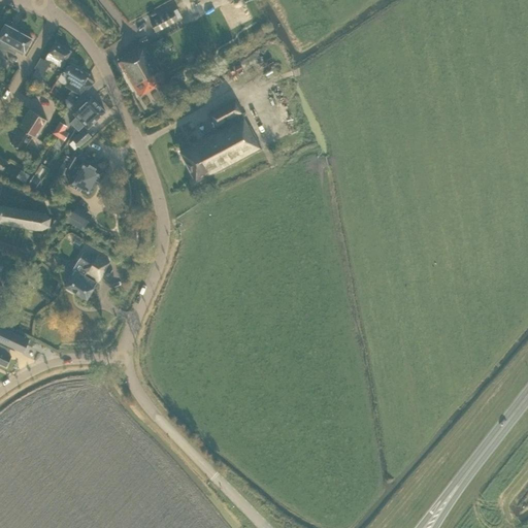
[(172,10),(151,23),(156,33),(177,21),(172,10)]
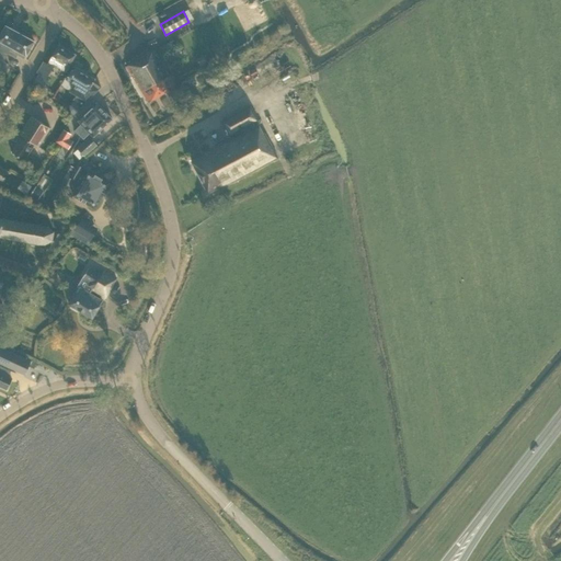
[(34,42),(6,26),(0,36),(0,69),(4,72),(9,65),(4,63),(8,54),(16,58),(18,55),(24,59),(34,42)]
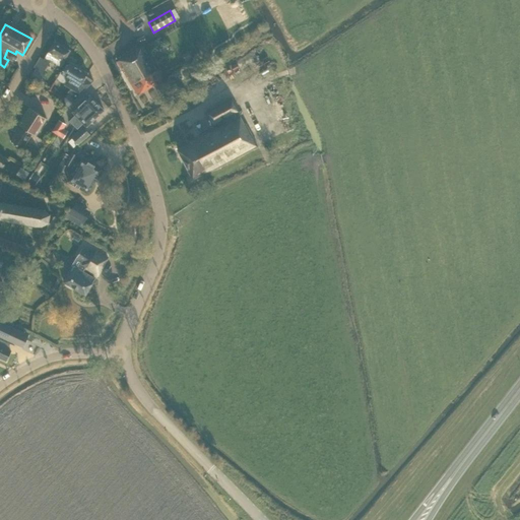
[(70,51),(54,42),(45,58),(61,67),(70,51)]
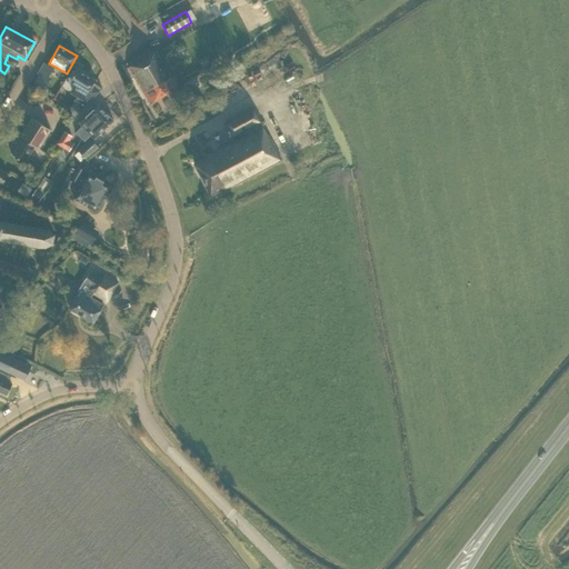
[(128,68),(151,105),(179,88),(157,51),(128,68)]
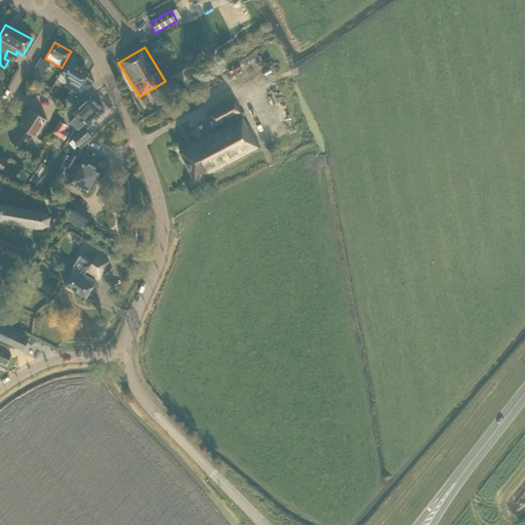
[(40,73),(45,65),(41,63),(36,71),(40,73)]
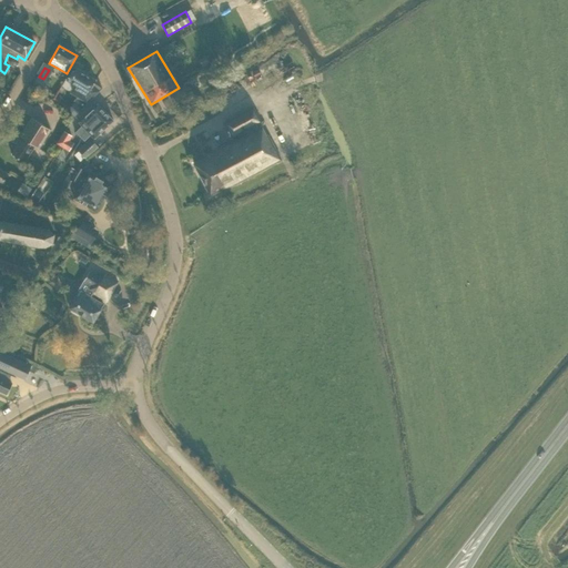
[(75,68),(68,81),(75,87),(72,92),(88,102),(98,93),(91,88),(95,80),(75,68)]
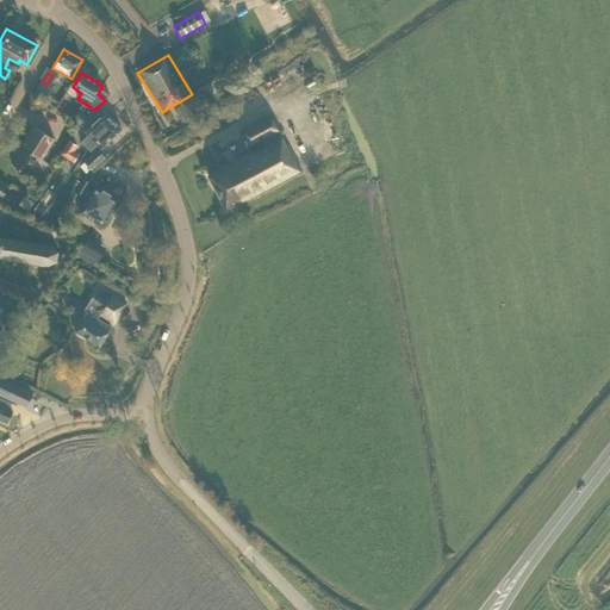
[(82,111),(79,113),(74,110),(69,116),(81,125),(89,117),(82,111)]
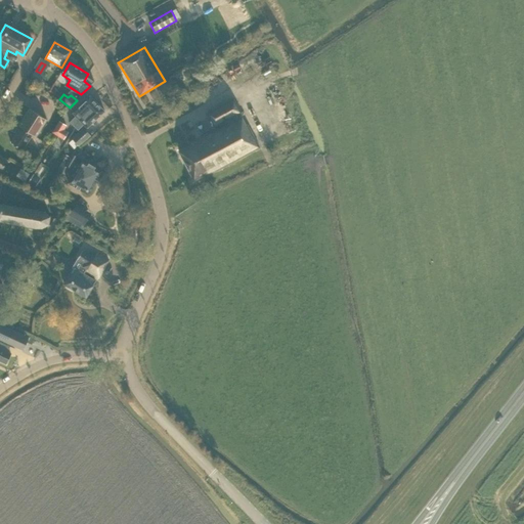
[(76,117),(70,122),(74,126),(80,121),(97,103),(90,96),(73,114),(76,117)]
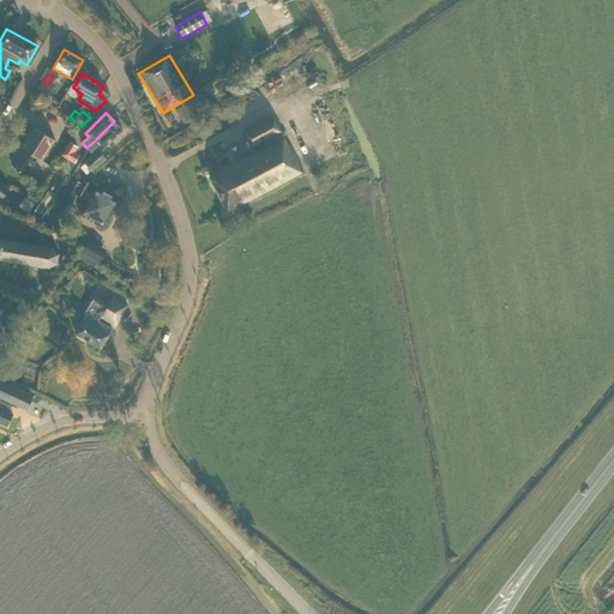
[(211,179),(228,210),(238,205),(240,208),(304,174),(289,146),(284,138),(278,140),(277,138),(283,134),(274,116),(244,133),(252,149),(264,143),(265,145),(222,168),(224,172),(211,179)]
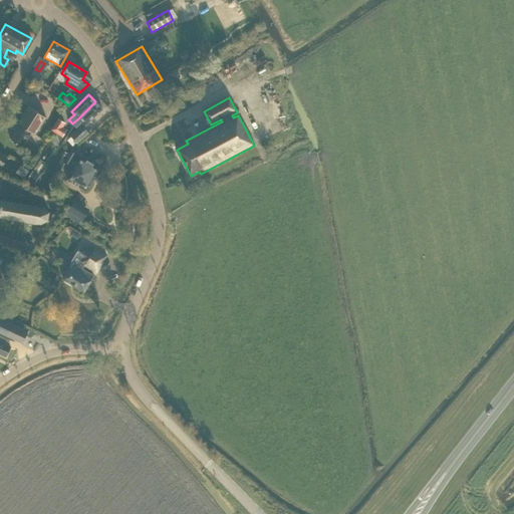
[(78,118),(72,123),(76,127),(82,122),(85,125),(102,108),(95,101),(78,118)]
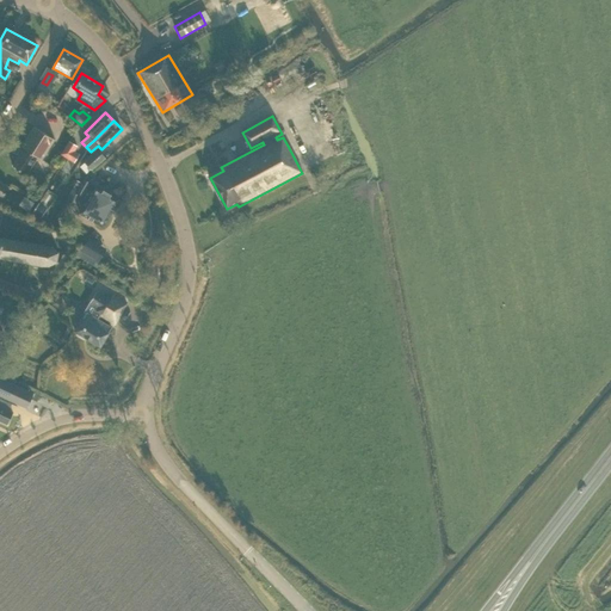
[(20,147),(24,149),(13,166),(26,176),(37,158),(42,160),(55,140),(34,127),(20,147)]
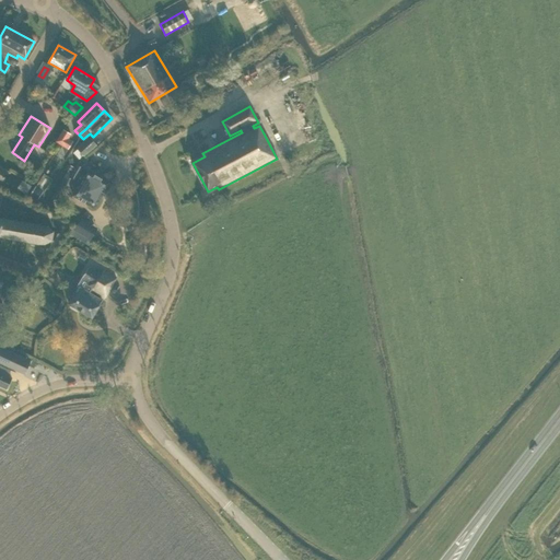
[(65,129),(57,141),(62,146),(68,149),(73,141),(69,139),(71,135),(65,129)]
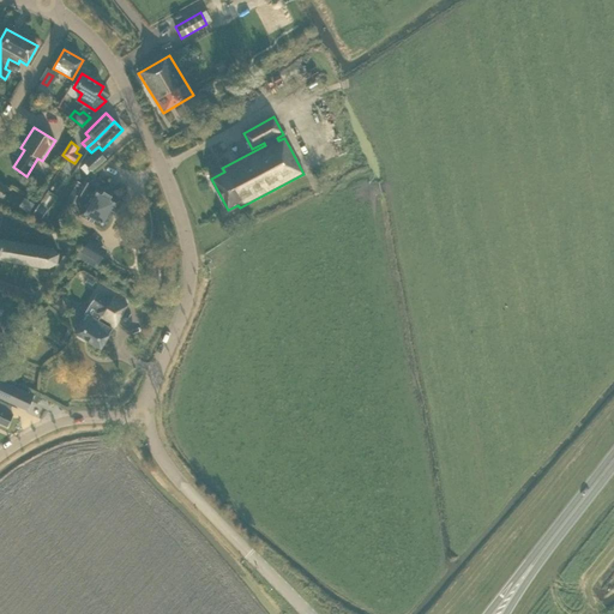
[(107,160),(98,150),(84,162),(92,172),(107,160)]
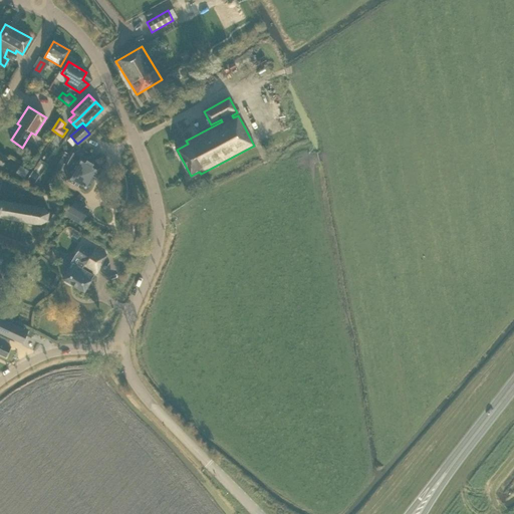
[(63,163),(70,166),(70,165),(73,160),(76,154),(70,151),(63,163)]
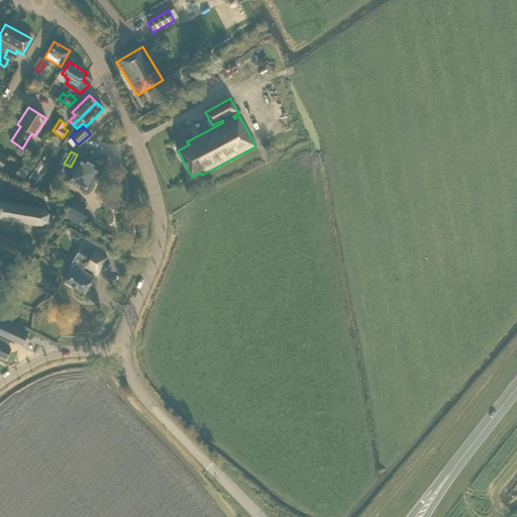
[(88,193),(101,169),(81,158),(78,163),(74,161),(71,166),(75,168),(67,181),(88,193)]
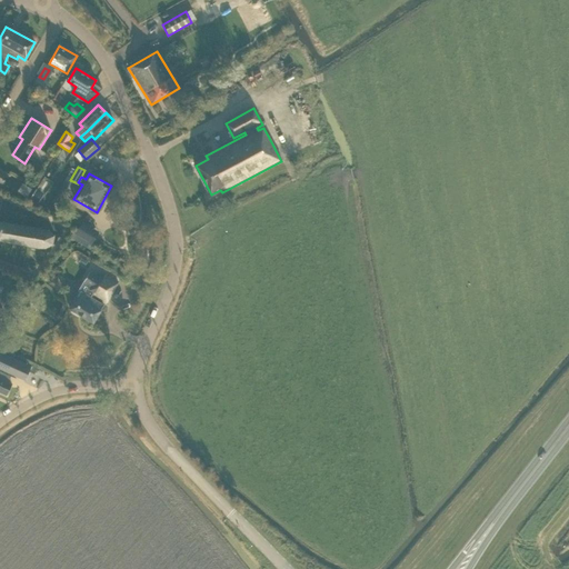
[(22,183),(18,191),(27,197),(31,189),(22,183)]
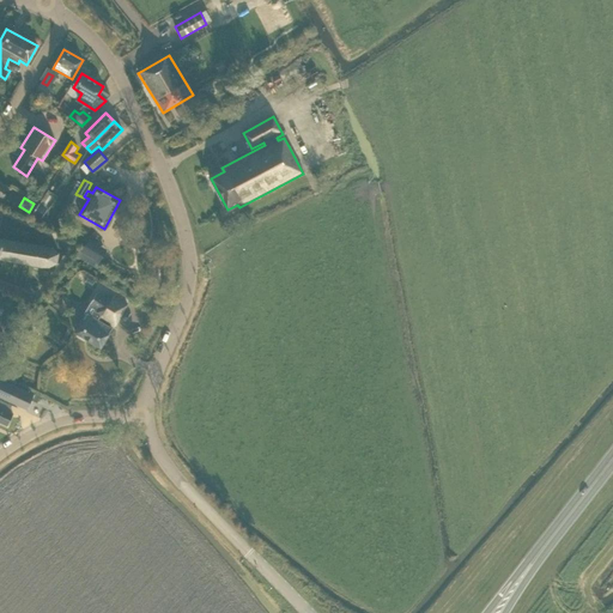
[(34,213),(42,218),(46,212),(37,207),(34,213)]
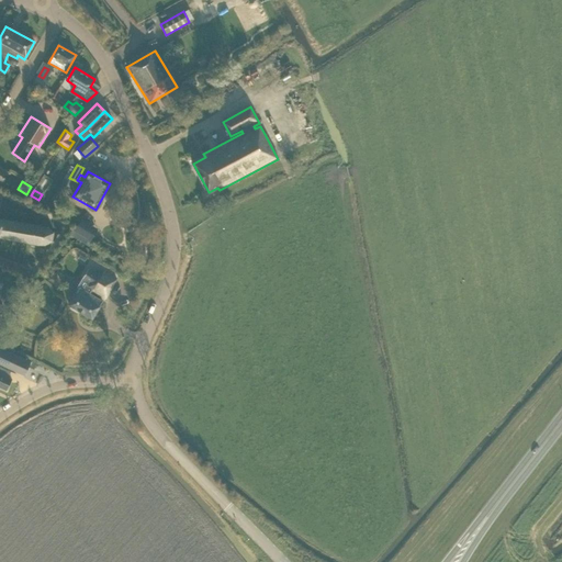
[(54,233),(48,227),(45,226),(0,218),(0,237),(45,245),(52,242),(54,233)]
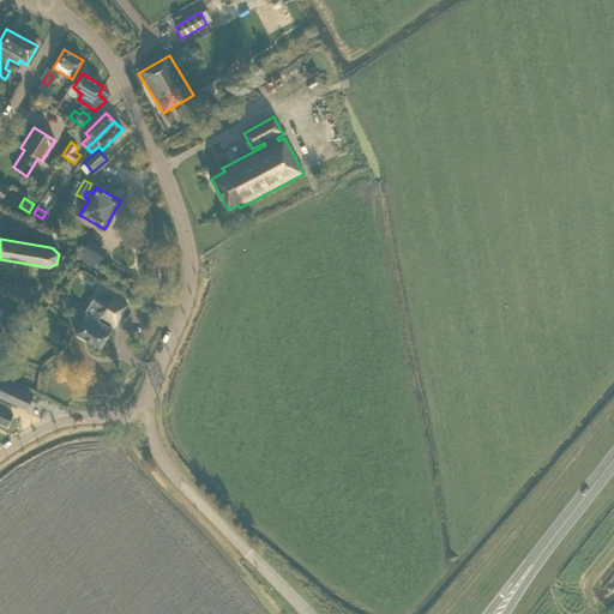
[(82,253),(100,263),(103,257),(97,253),(101,247),(89,240),(82,253)]
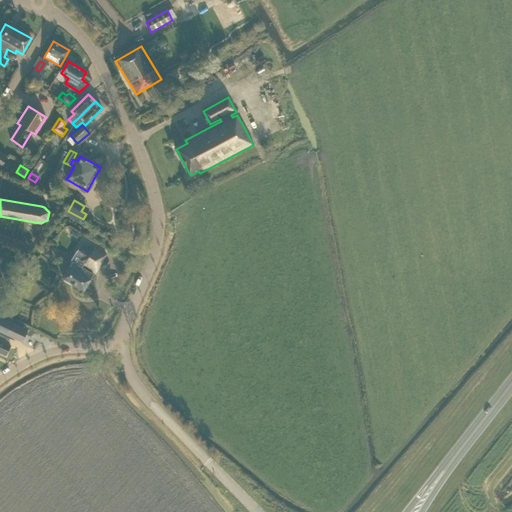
[(95,274),(106,254),(90,244),(87,249),(81,245),(72,260),(73,260),(63,278),(84,290),(94,273),(95,274)]
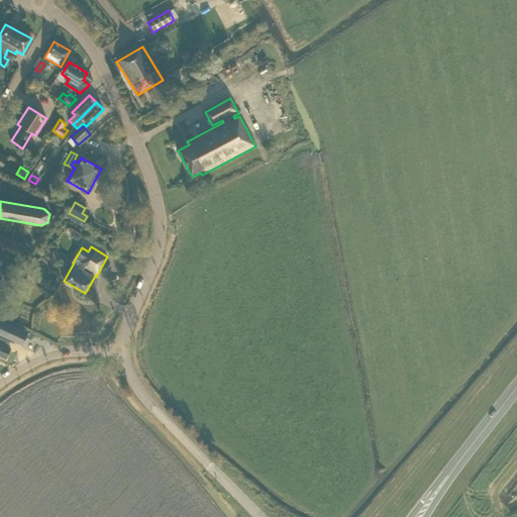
[(0,333),(23,345),(26,337),(31,340),(34,333),(22,327),(20,330),(0,320),(0,333)]
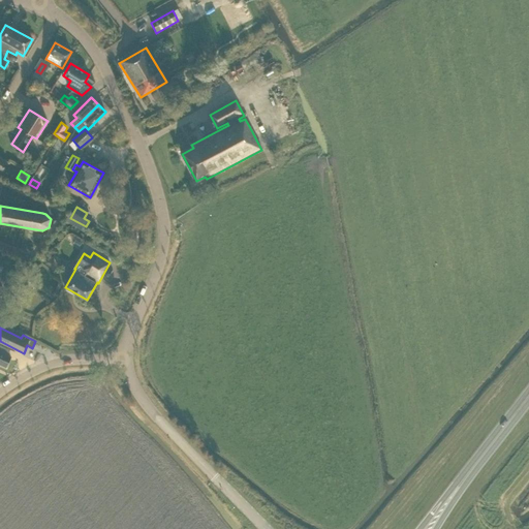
[(0,364),(6,368),(11,356),(0,351),(0,364)]
